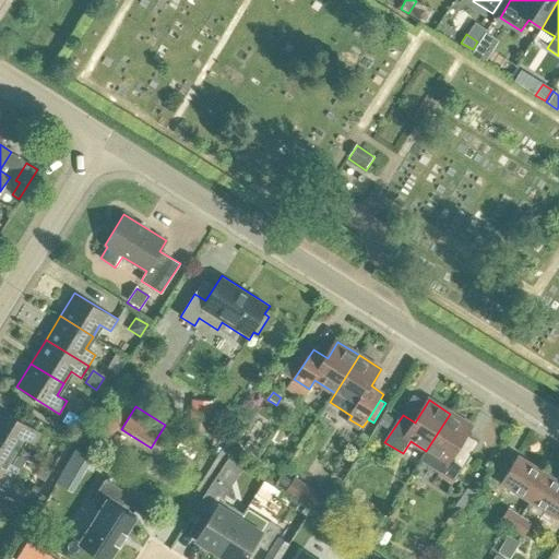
[(0,439),(16,451),(24,439),(34,445),(42,433),(0,407),(0,439)]
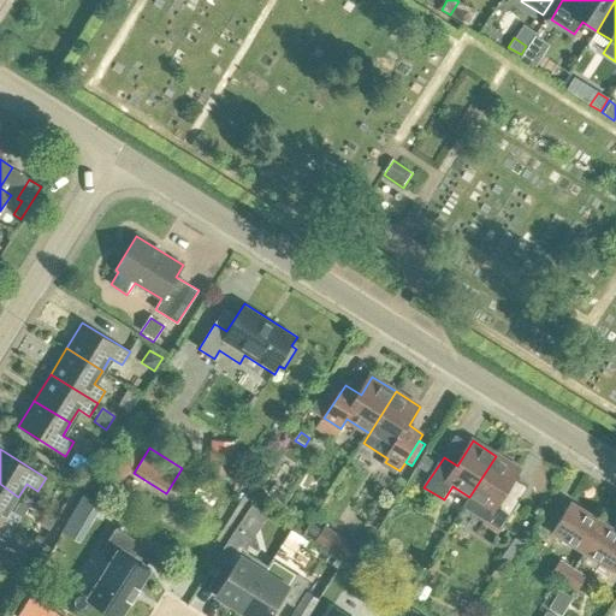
[(469,497),(463,507),(501,531),(517,504),(504,495),(520,471),(496,456),(469,497)]
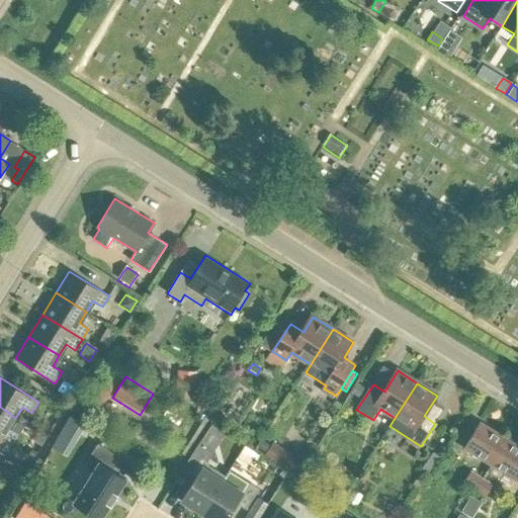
[(100,418),(114,402),(95,384),(81,401),(100,418)]
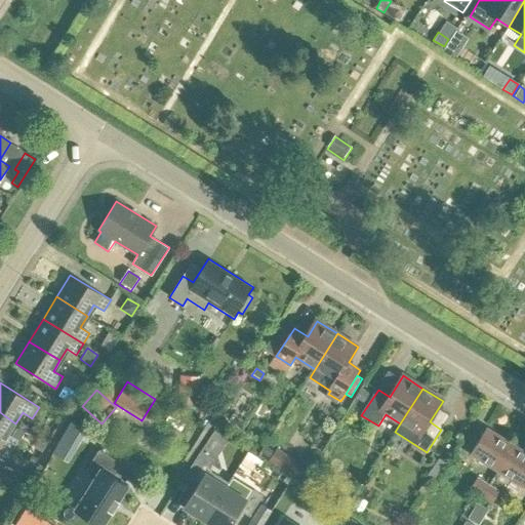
[(177,390),(176,403),(197,406),(199,393),(177,390)]
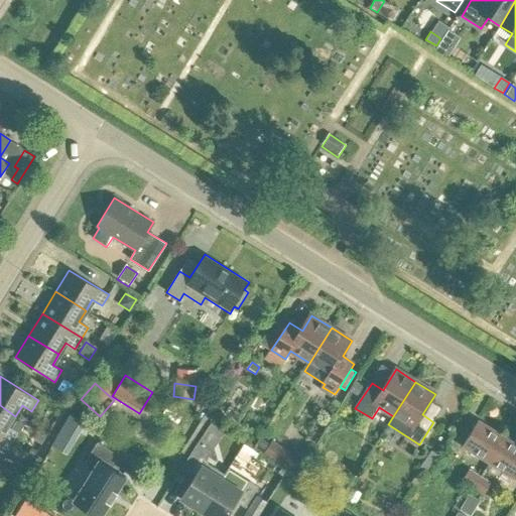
[(356,383),(350,391),(357,395),(362,387),(356,383)]
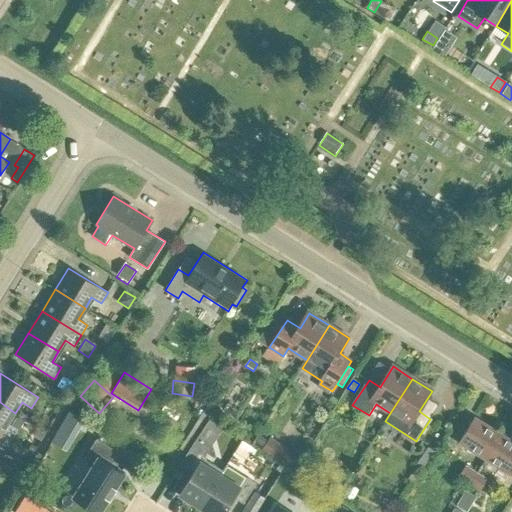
[(9,423),(15,413),(0,402),(0,432),(11,440),(18,429),(9,423)]
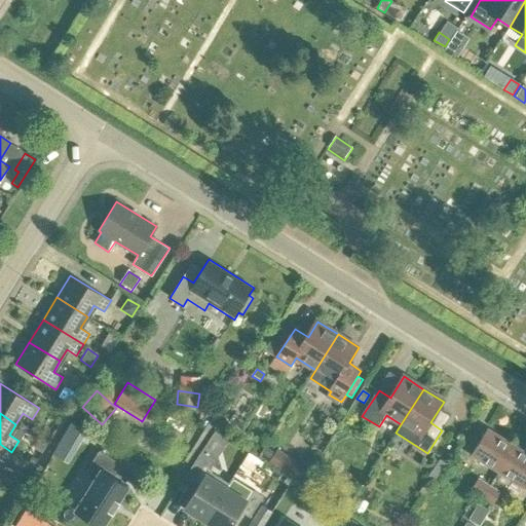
[(72,423),(64,437),(78,445),(85,431),(72,423)]
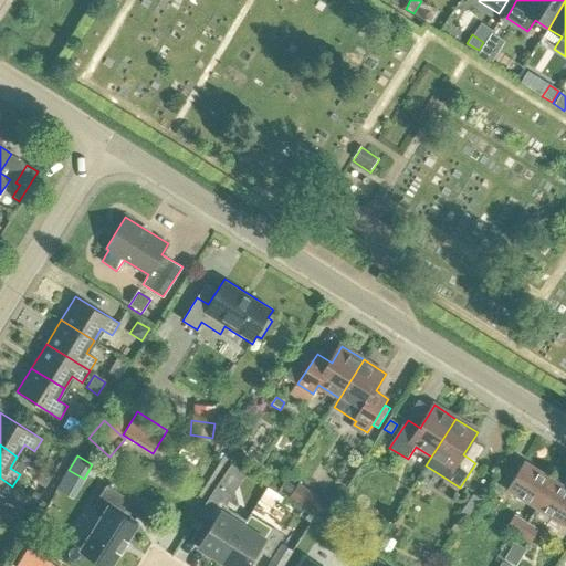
[(506,490),(535,509),(553,481),(524,462),(506,490)]
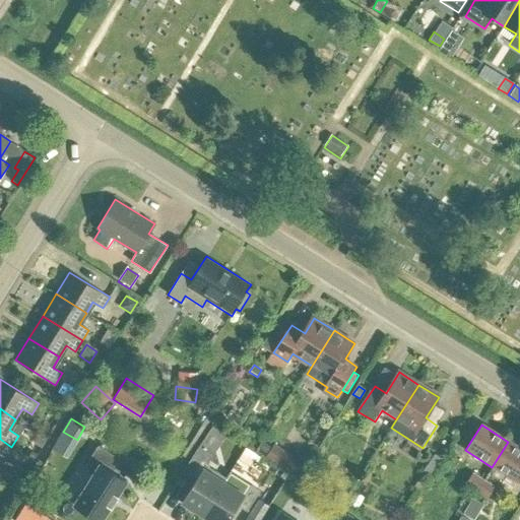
[(39,434),(33,443),(41,448),(46,439),(39,434)]
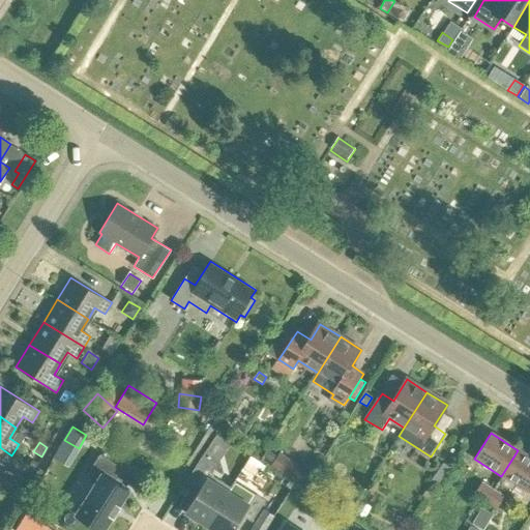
[(0,463),(5,466),(11,455),(0,447),(0,463)]
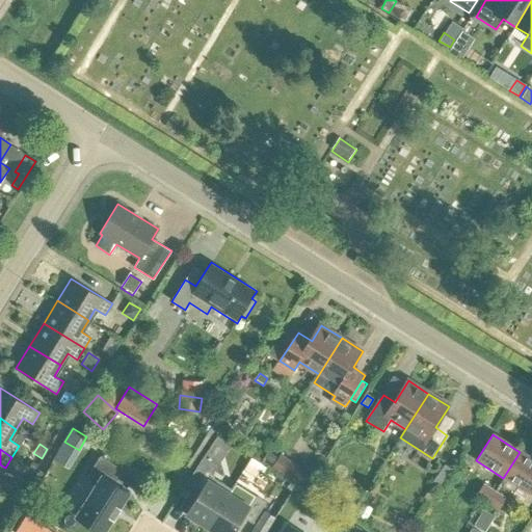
[(273,464),(278,458),(269,452),(265,459),(273,464)]
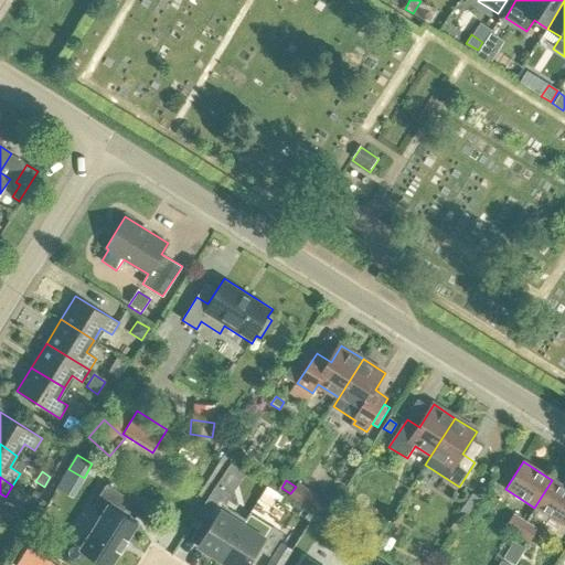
[(563,525),(564,521),(564,488),(552,480),(534,508),(563,525)]
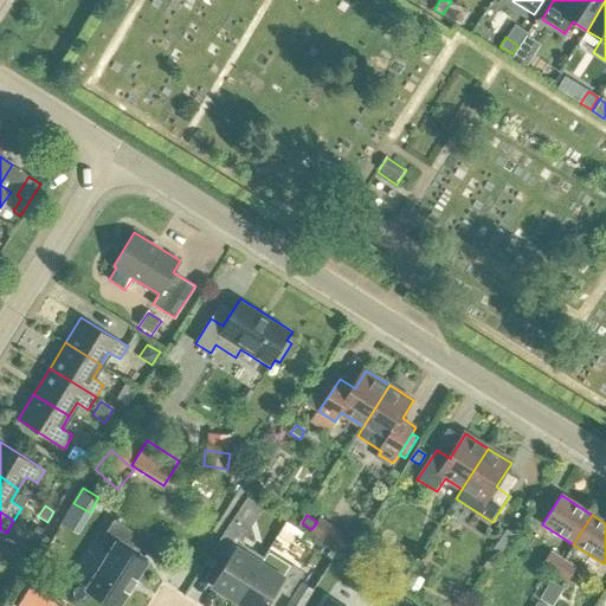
[(113,605),(117,605),(147,560),(130,549),(140,535),(113,519),(97,545),(108,550),(84,588),(113,605)]
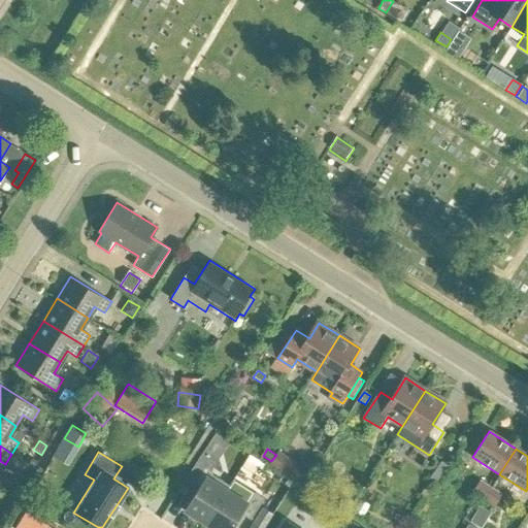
[(11,454),(5,464),(13,470),(21,459),(11,454)]
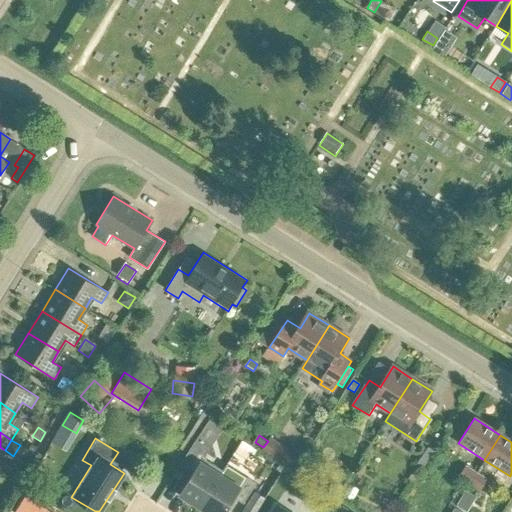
[(199,507),(223,470),(204,458),(210,449),(195,440),(179,465),(192,473),(179,495),(199,507)]
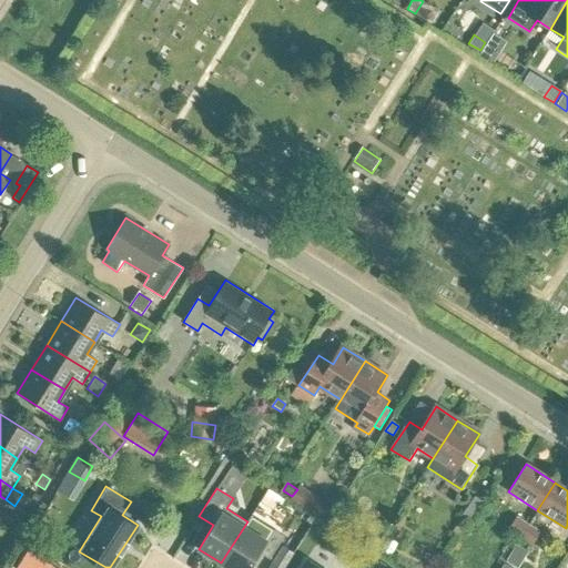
[(474,496),(460,515),(468,519),(482,500),(474,496)]
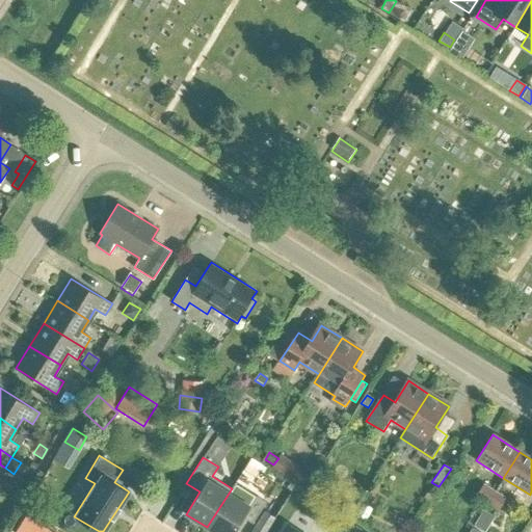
[(255,468),(248,481),(268,489),(274,477),(255,468)]
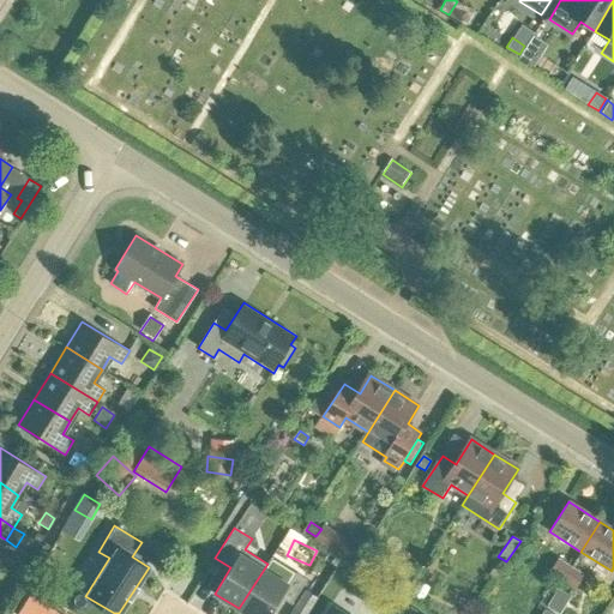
[(350,561),(359,548),(347,540),(338,553),(350,561)]
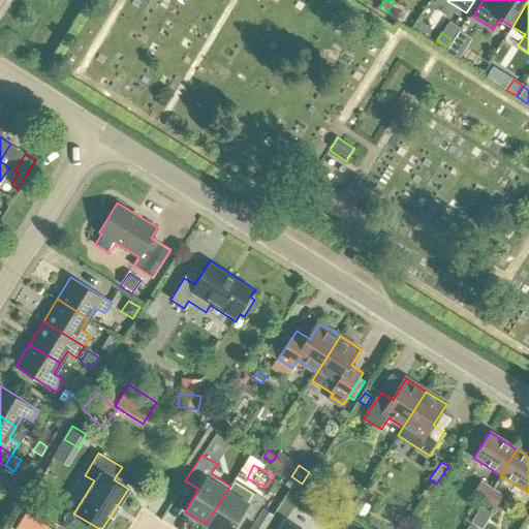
[(492,490),(479,484),(473,495),(485,501),(492,490)]
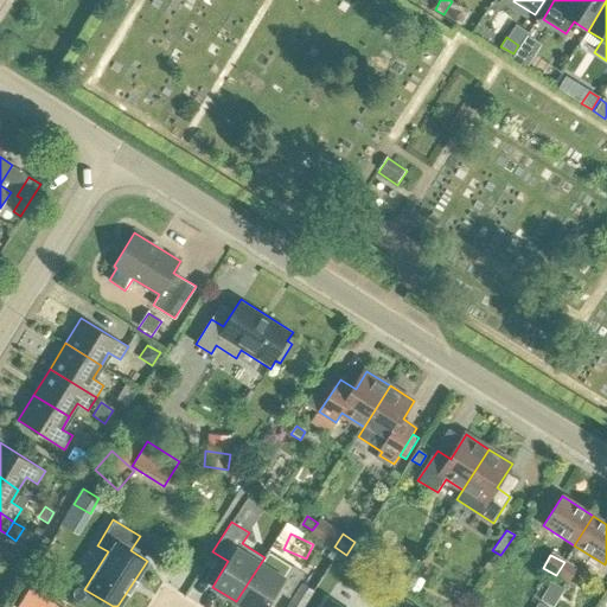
[(264,557),(236,601),(244,606),(266,606),(278,590),(288,598),(304,573),(291,566),(287,572),(264,557)]
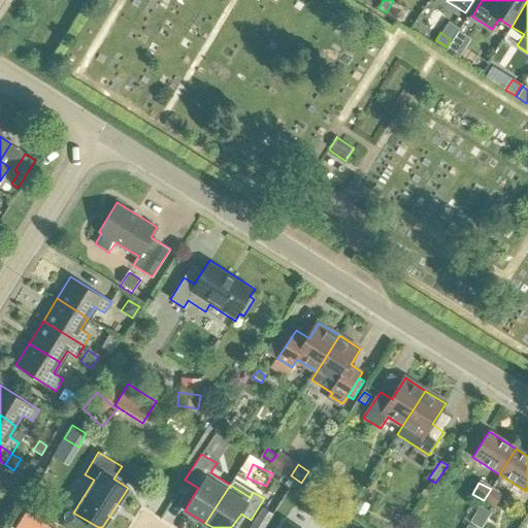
[(491,489),(484,500),(495,507),(501,495),(491,489)]
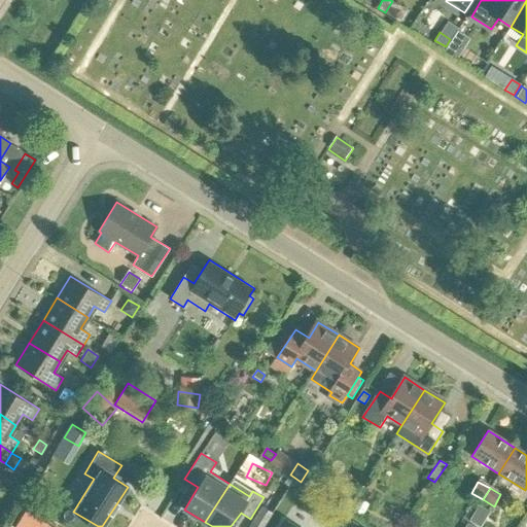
[(479,503),(468,519),(480,526),(489,510),(479,503)]
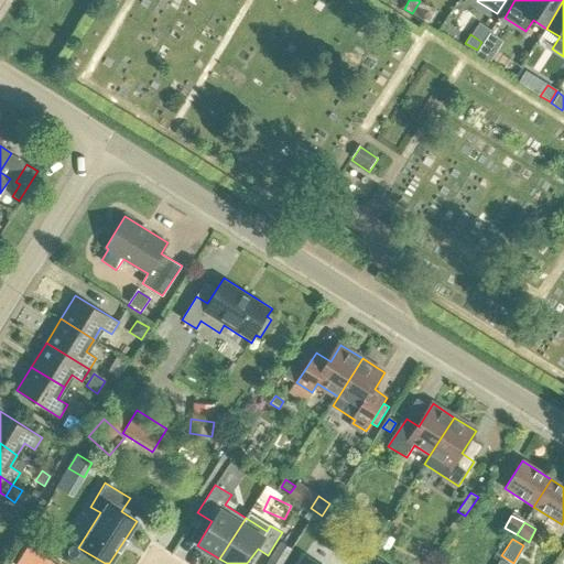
[(280,542),(267,563),(281,563),(291,550),(280,542)]
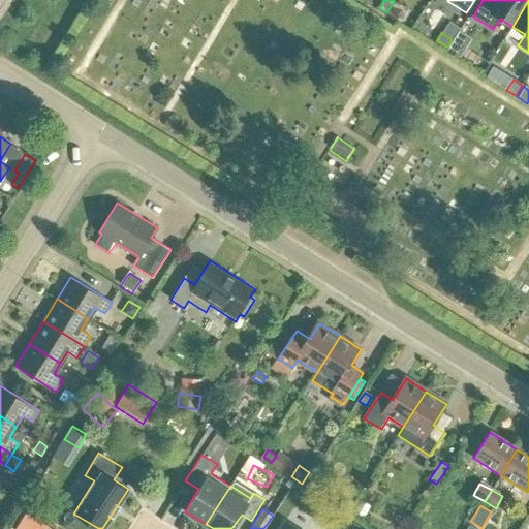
[(50,528),(51,528),(26,512),(16,528),(50,528)]
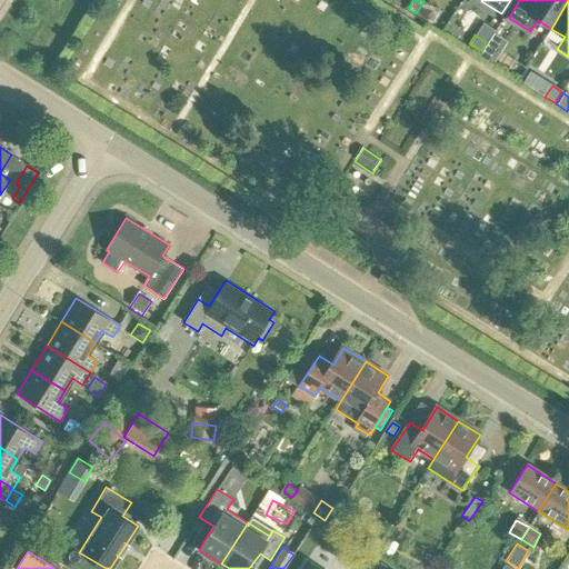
[(167,568),(202,568),(177,552),(167,568)]
